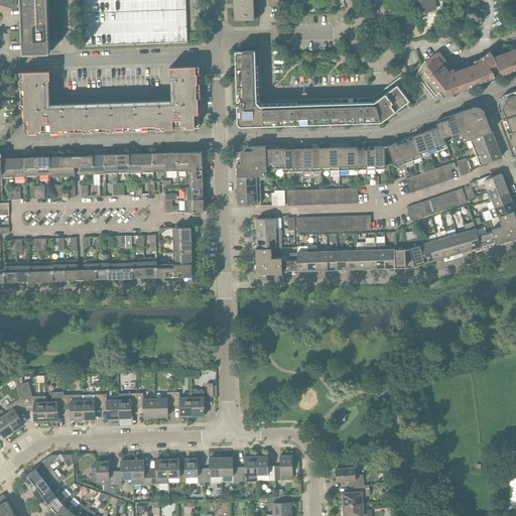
[(20,0),(23,54),(49,53),(47,0),(20,0)]
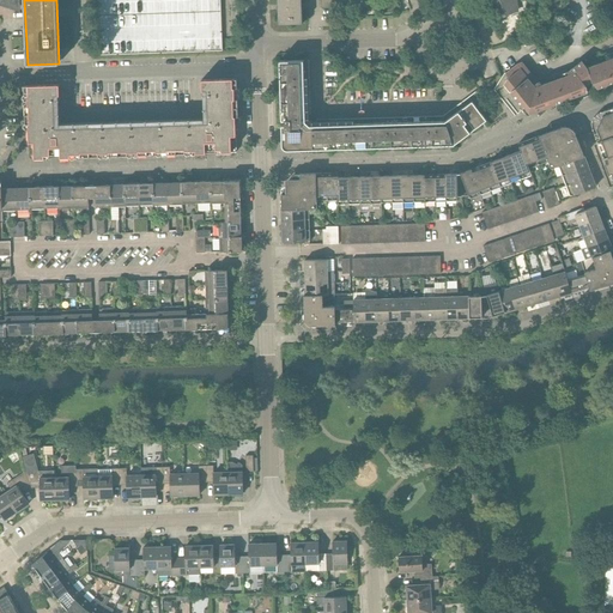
[(277,0),(278,25),(303,24),(302,10),(301,0),(277,0)]
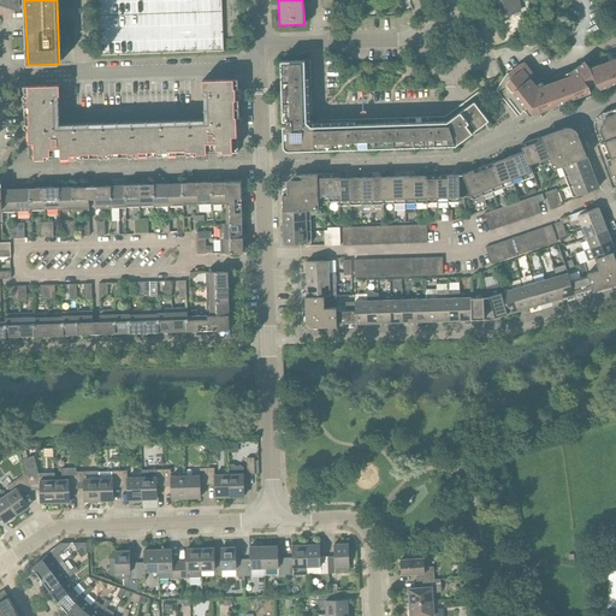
[(489,0),(491,7),(497,6),(504,18),(519,13),(519,10),(521,7),(519,0),(489,0)]
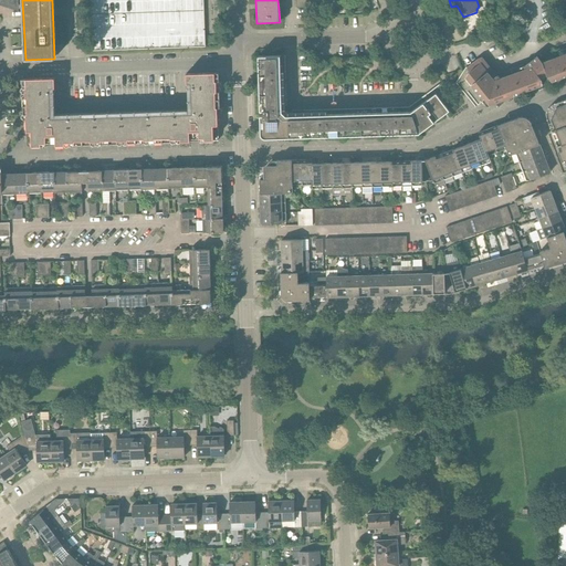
[(565,50),(563,52),(564,54),(542,63),(537,56),(521,70),(513,71),(511,71),(512,74),(500,79),(496,76),(481,59),(478,60),(468,69),(467,69),(465,79),(480,97),(482,96),(490,105),(507,98),(510,101),(516,96),(524,93),(537,87),(537,83),(547,75),(552,82),(555,84),(559,80),(559,79),(565,76),(565,50)]
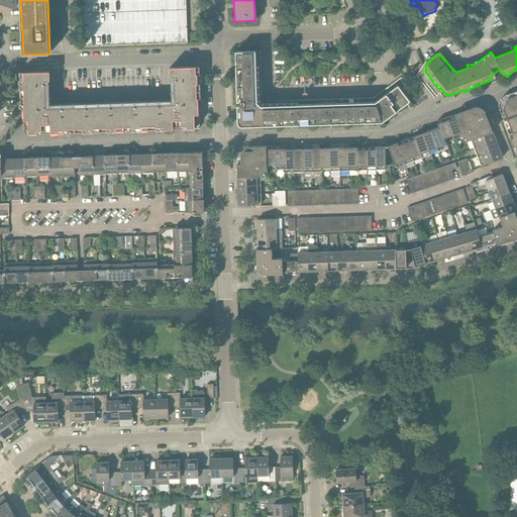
[(284,126),(300,125),(316,125),(332,124),(347,124),(364,123),(382,123),(396,112),(410,102),(406,95),(407,94),(397,81),(386,89),(374,98),(363,98),(347,99),(331,99),(315,100),(299,100),(284,101),(268,101),(263,106),(262,106),(257,103),(257,101),(262,96),(262,82),(261,67),(261,50),(235,52),(236,67),(236,82),(237,97),(237,122),(238,122),(242,126),(242,127),(268,126),(284,126)]
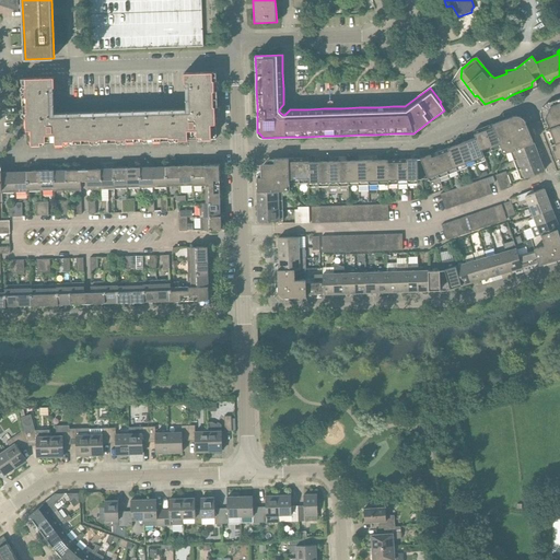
[(188,140),(202,140),(216,139),(216,113),(220,113),(220,107),(219,107),(219,91),(220,91),(219,81),(217,81),(217,72),(201,72),(184,73),(186,108),(55,113),(54,92),(55,92),(54,78),(22,79),(22,88),(20,88),(20,97),(21,97),(21,114),(21,119),(26,119),(26,146),(55,144),(55,147),(63,147),(73,147),(73,146),(90,146),(90,147),(100,146),(116,144),(116,146),(127,146),(127,144),(143,143),(143,144),(153,144),(153,143),(168,142),(168,143),(179,143),(179,142),(188,142),(188,140)]
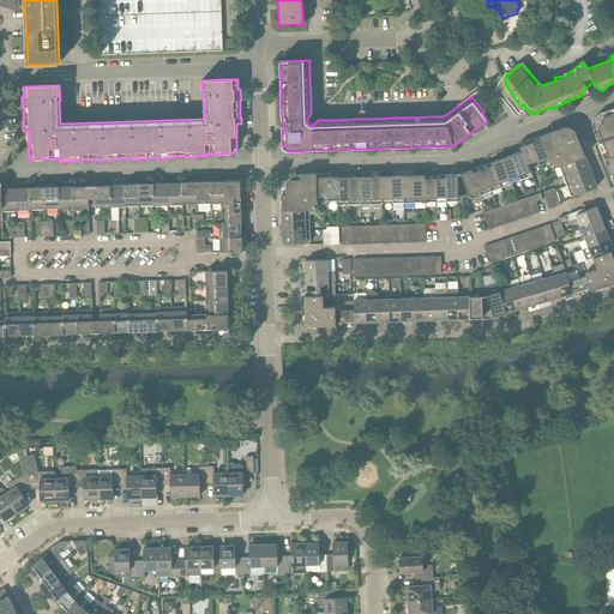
[(613,108),(613,109),(613,110),(613,113),(603,118),(597,128),(602,140),(599,142),(605,160),(613,156),(613,108)]
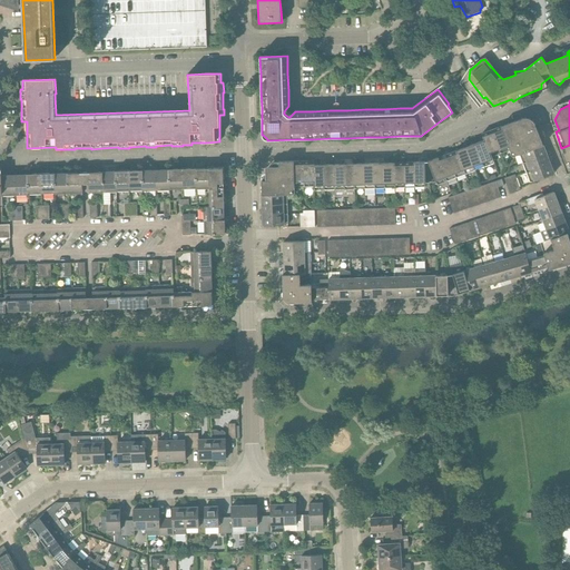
[(520,155),(543,146),(536,125),(534,124),(532,121),(530,119),(529,119),(527,118),(526,118),(522,118),(501,127),(510,150),(512,156),(513,156),(514,157),(520,155)]
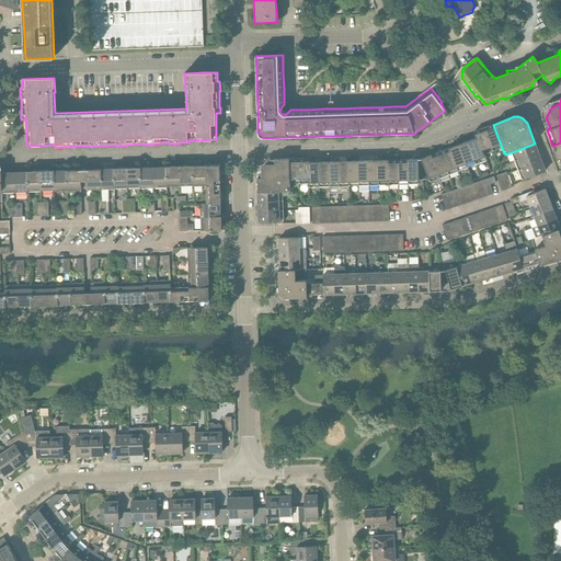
[(492,151),(502,148),(493,125),(484,128),(492,151)]
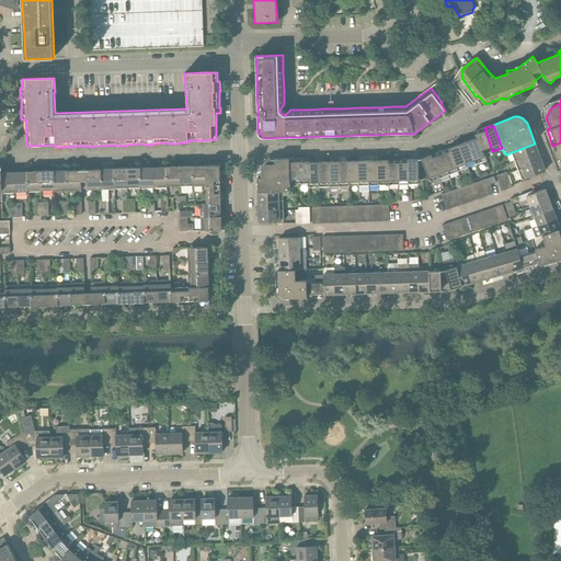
[(484,155),(492,151),(484,128),(474,133),(477,138),(484,155)]
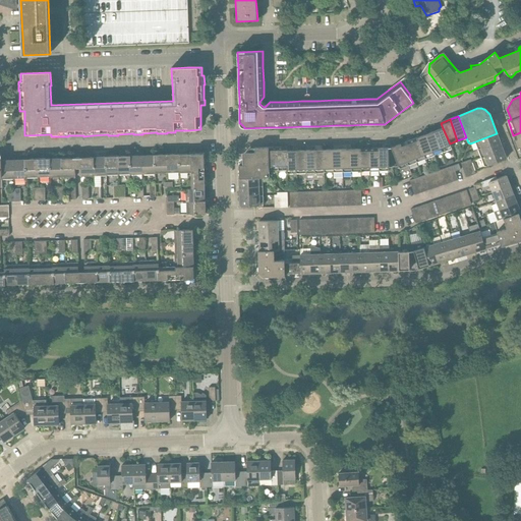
[(452,150),(450,143),(443,128),(435,131),(443,153),(452,150)]
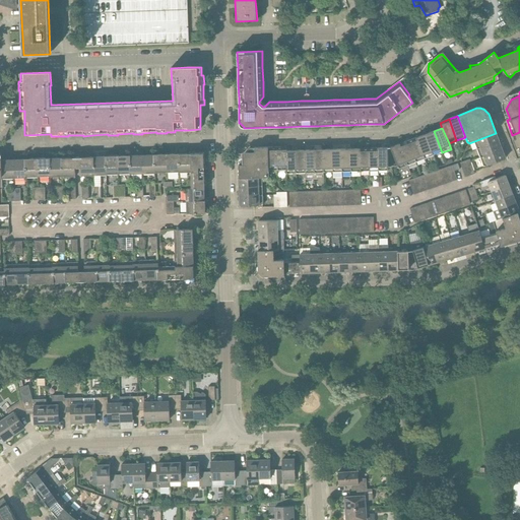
[(433,156),(442,152),(434,131),(425,134),(433,156)]
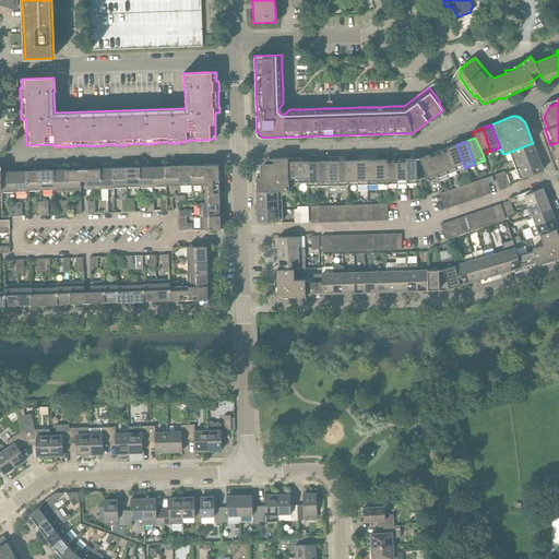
[(513,161),(536,152),(533,143),(510,152),(513,161)]
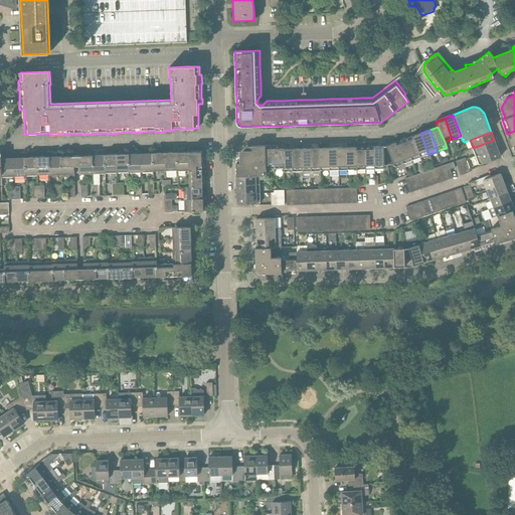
[(420,158),(428,155),(420,133),(412,137),(420,158)]
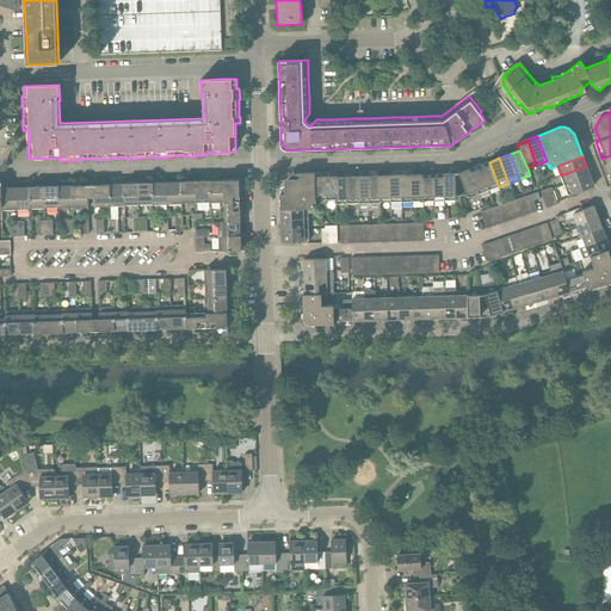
[(489,191),(499,187),(489,162),(480,166),(489,191)]
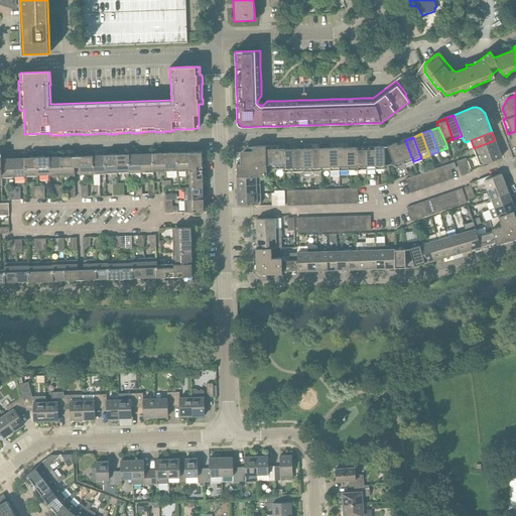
[(404,164),(413,161),(405,140),(396,143),(404,164)]
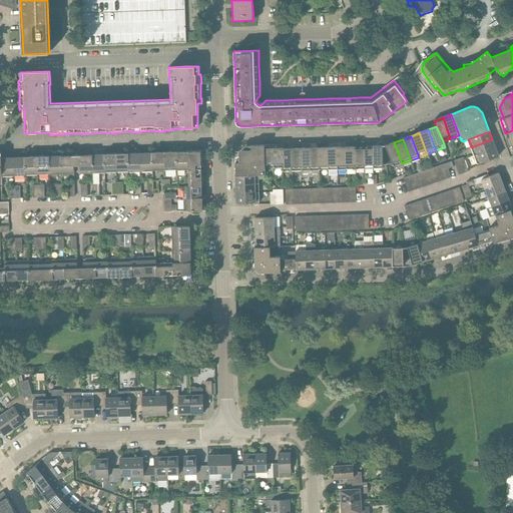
[(474,156),(495,148),(492,139),(471,147),(474,156)]
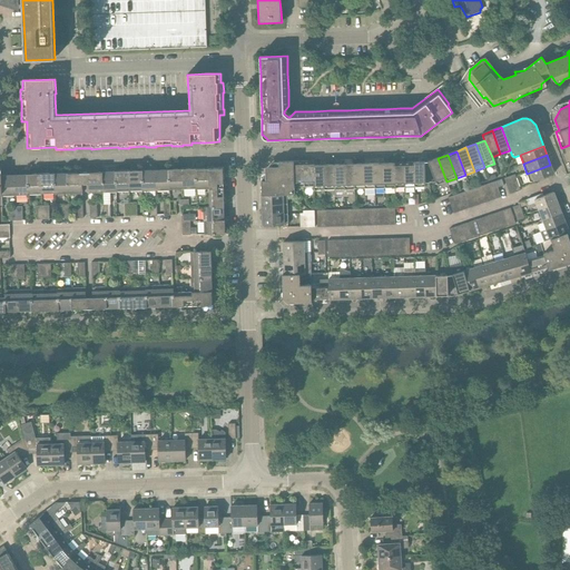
[(436,186),(446,182),(438,158),(428,161),(436,186)]
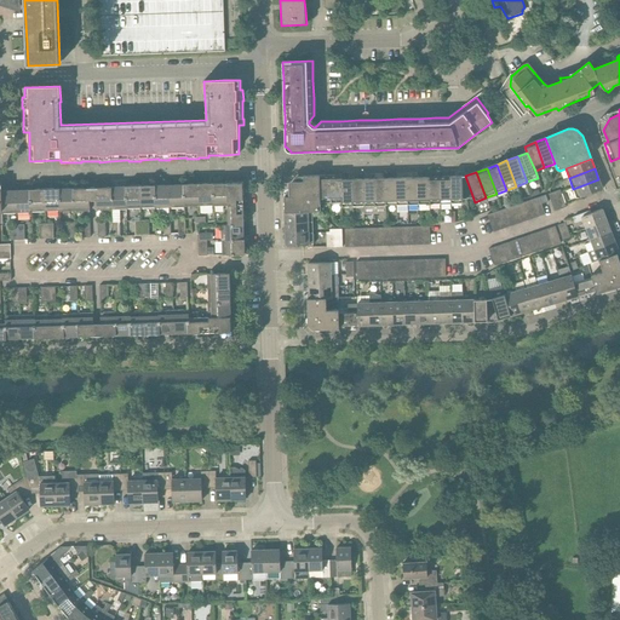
[(319,212),(320,211),(320,210),(319,176),(303,177),(304,182),(288,182),(290,189),(290,196),(285,196),(285,212),(313,212),(319,212)]
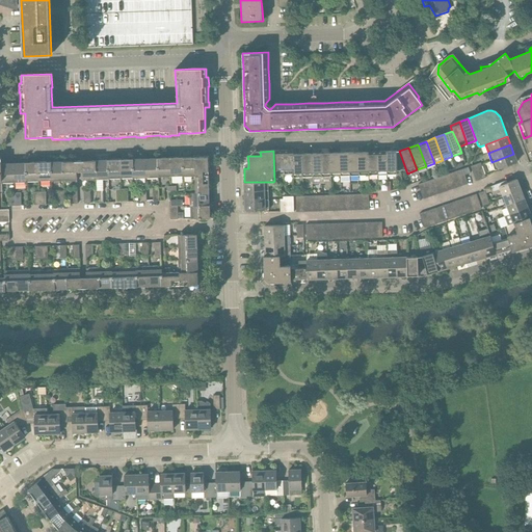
[(274,175),(284,175),(284,151),(273,151),(274,180),(275,180),(274,175)]
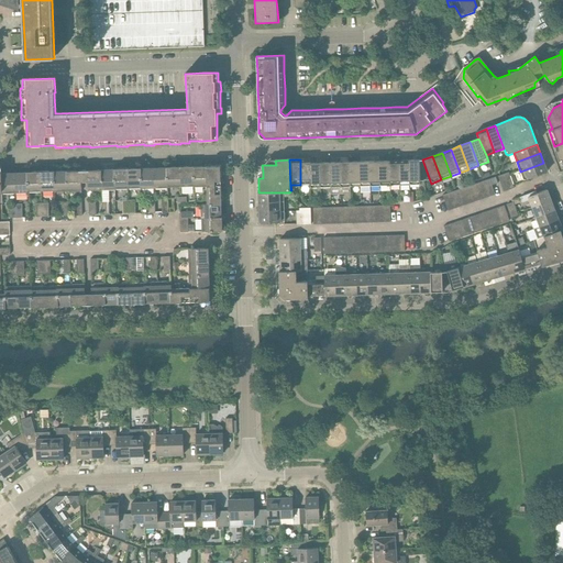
[(300,185),(310,184),(309,159),(300,159),(300,185)]
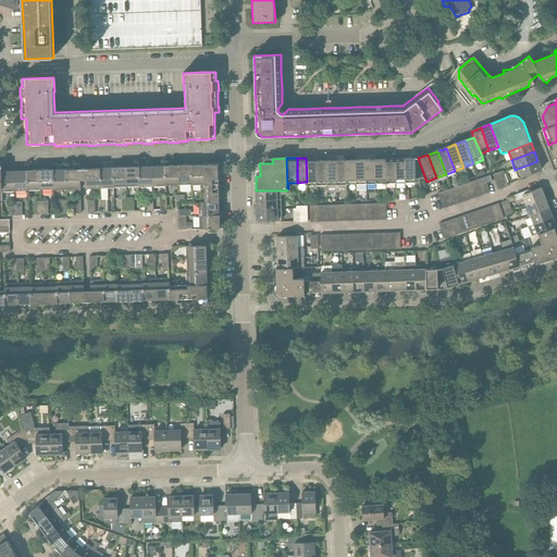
[(307,186),(318,186),(317,162),(307,162),(307,158),(306,158),(307,182),(307,186)]
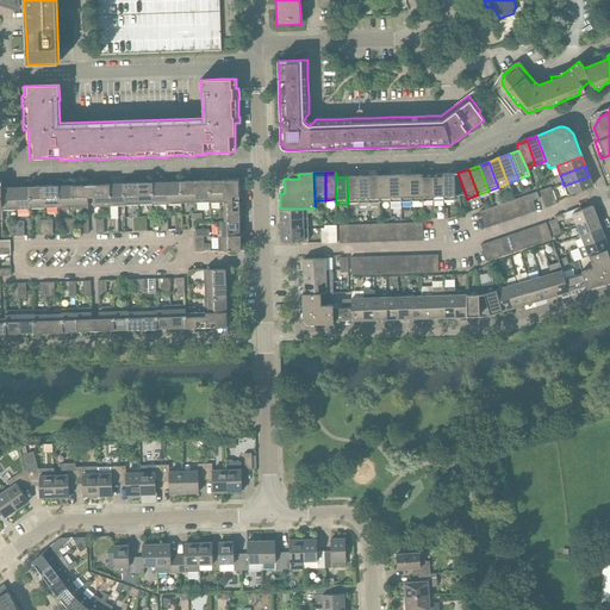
[(412,201),(423,201),(422,174),(411,175),(412,201)]
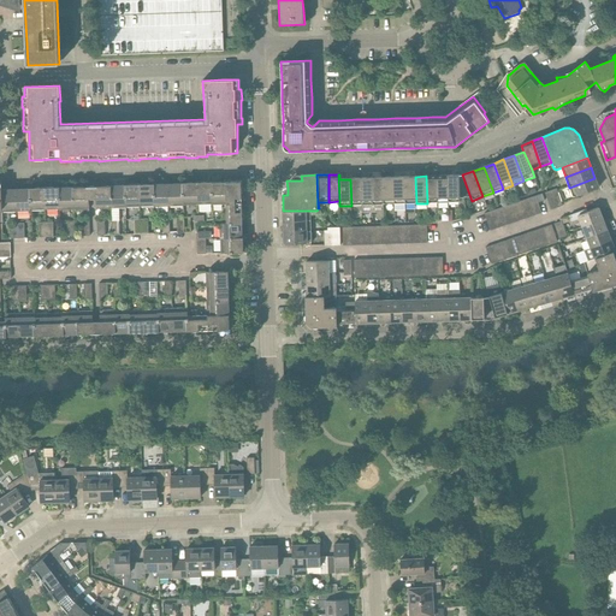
[(427,203),(438,203),(437,176),(426,176),(427,203)]
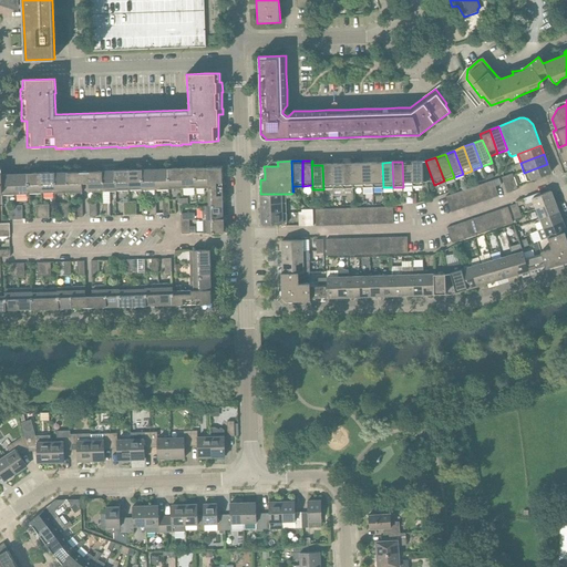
[(403,187),(413,186),(412,162),(402,162),(403,187)]
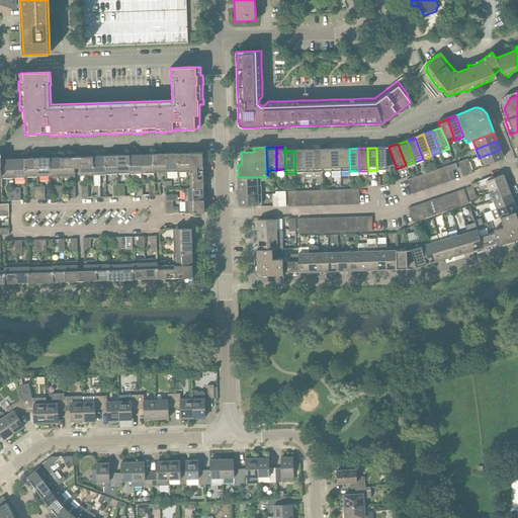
[(376,148),(377,170),(386,170),(386,148),(376,148)]
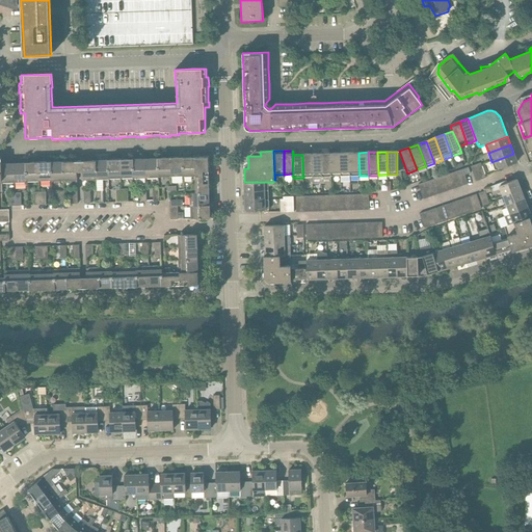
[(330,177),(341,177),(340,153),(330,154),(330,177)]
